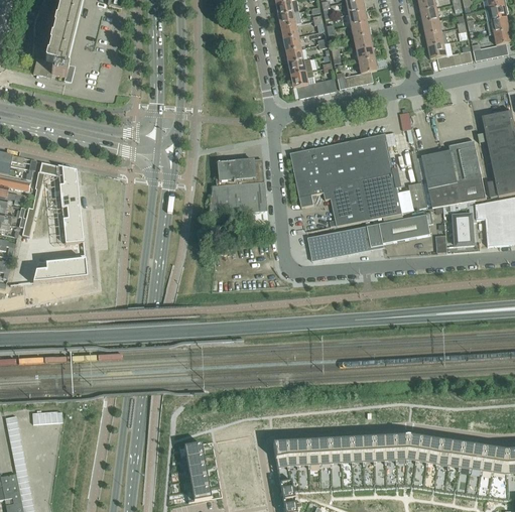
[(58,0),(45,59),(41,75),(50,77),(50,73),(55,74),(65,76),(63,79),(68,80),(72,66),(65,64),(80,0),(58,0)]
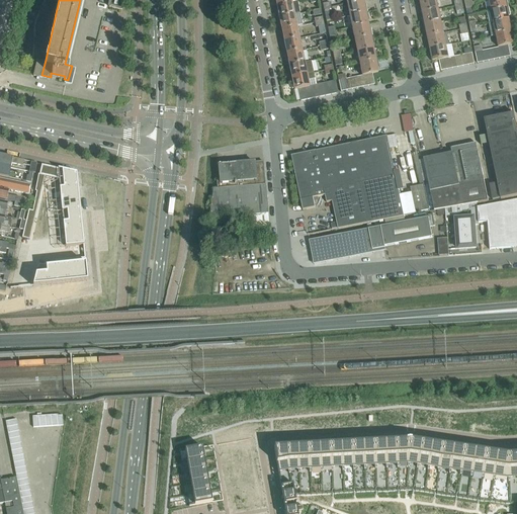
[(298,10),(296,0),(286,0),(276,2),(278,14),(298,10)]
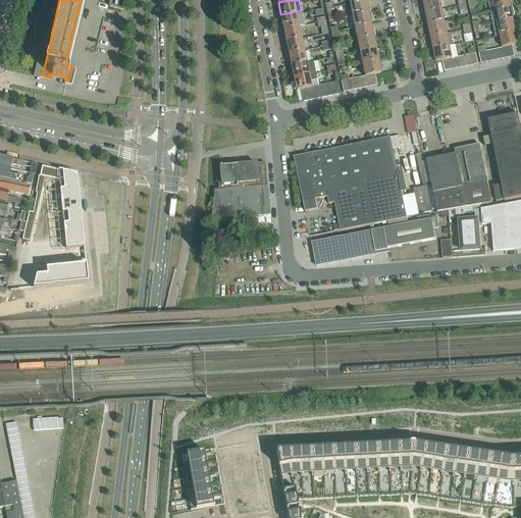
[(366,1),(366,0),(349,0),(351,13),(369,9),(367,1),(366,1)]
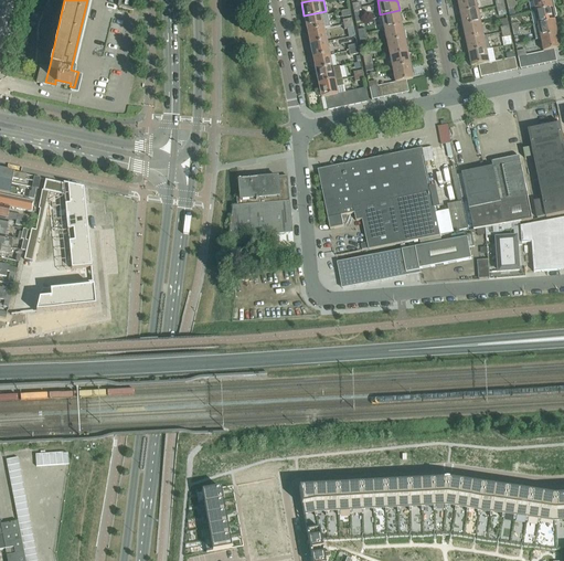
[(477,7),(476,0),(456,0),(457,7),(459,7),(460,10),(477,7)]
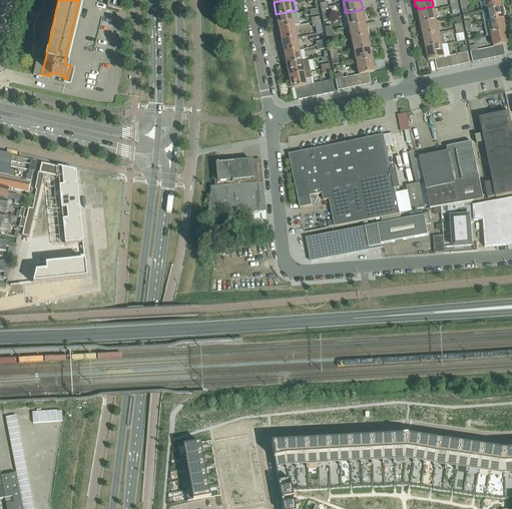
[(484,0),(486,8),(503,4),(502,0),(484,0)]
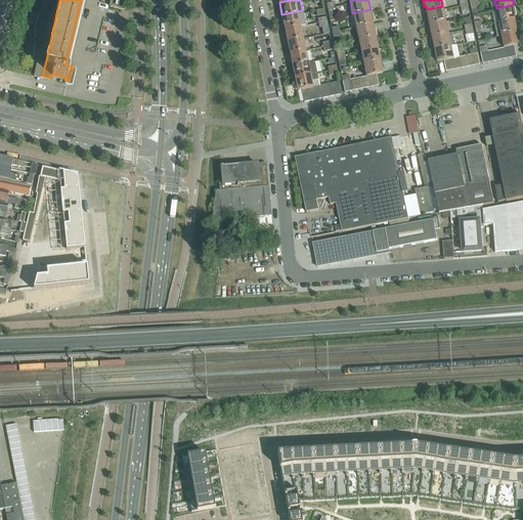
[(469,10),(467,1),(460,3),(461,8),(461,7),(462,11),(469,10)]
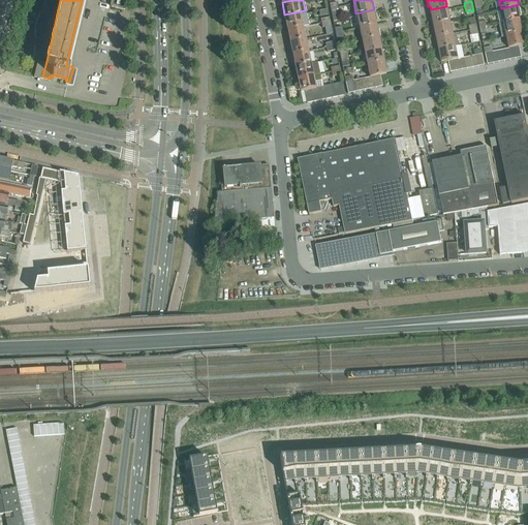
[(520,12),(519,4),(501,8),(503,21),(519,18),(518,12),(520,12)]
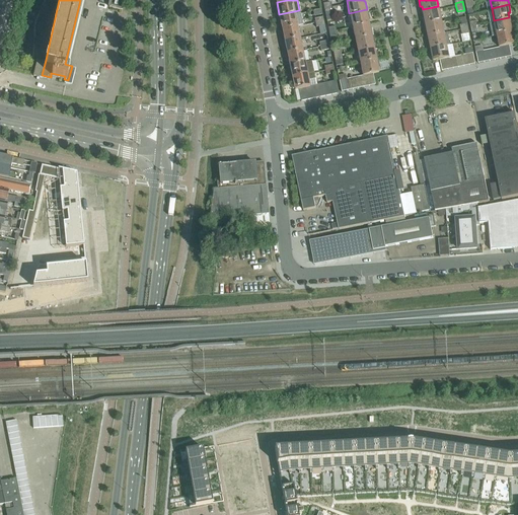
[(441,18),(438,6),(423,9),(423,13),(422,14),(423,21),(441,18)]
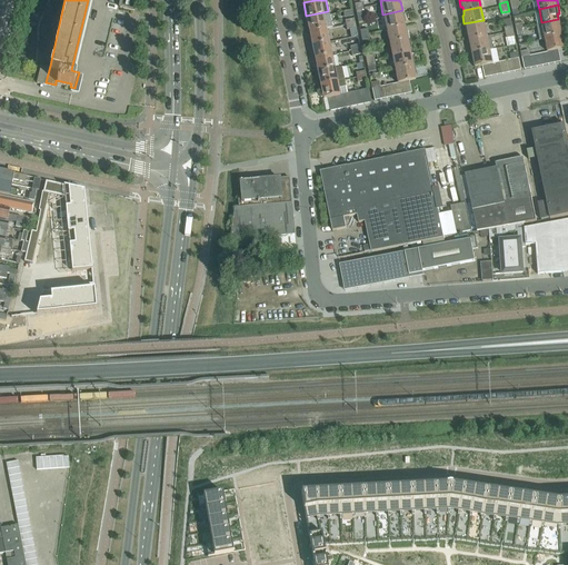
[(404,19),(402,10),(382,15),(386,27),(404,23),(402,19),(404,19)]
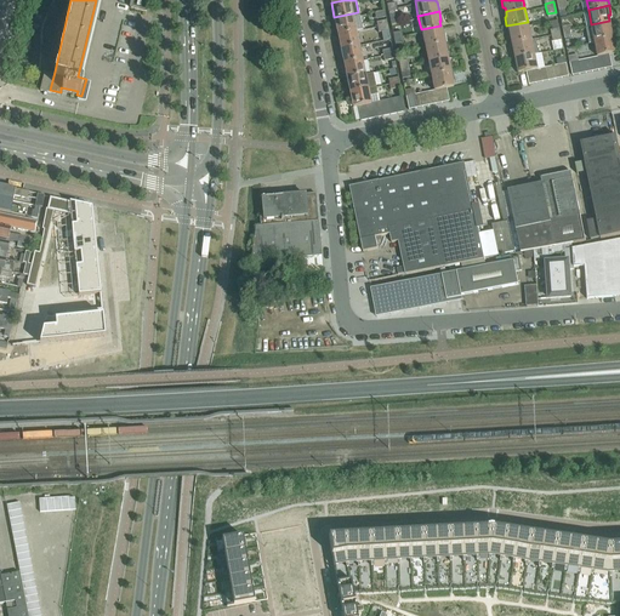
[(362,26),(358,12),(334,17),(336,32),(354,28),(362,26)]
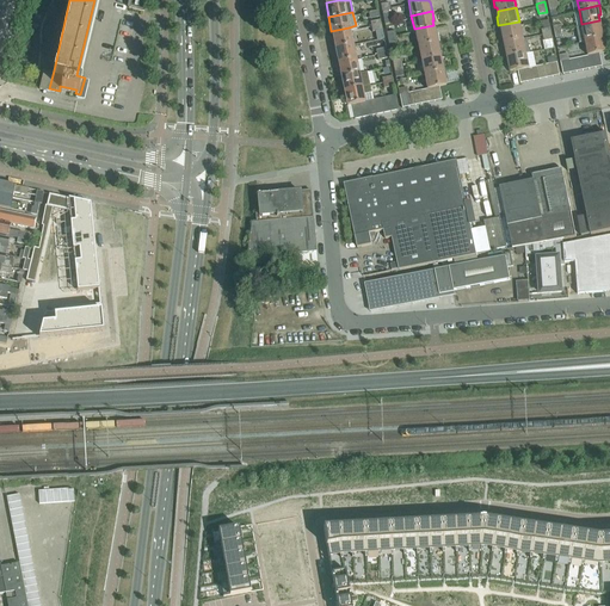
[(550,30),(547,16),(541,17),(543,25),(541,25),(542,31),(550,30)]
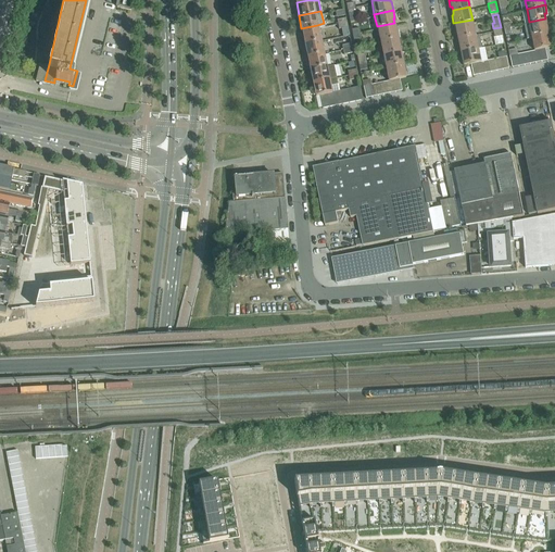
[(529,22),(524,23),(526,35),(532,34),(551,30),(549,22),(546,22),(545,19),(529,22)]
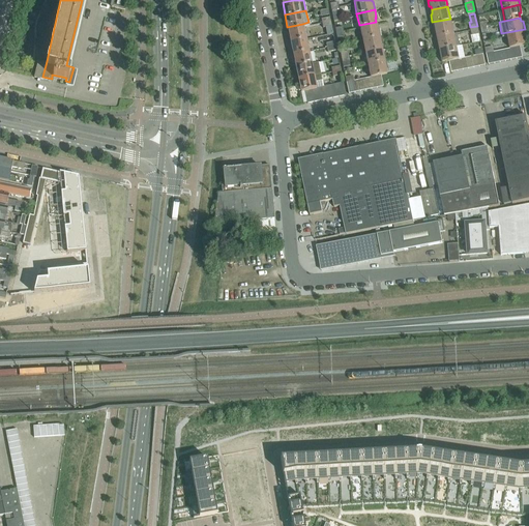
[(452,31),(452,30),(450,19),(432,22),(434,30),(436,30),(437,34),(452,31)]
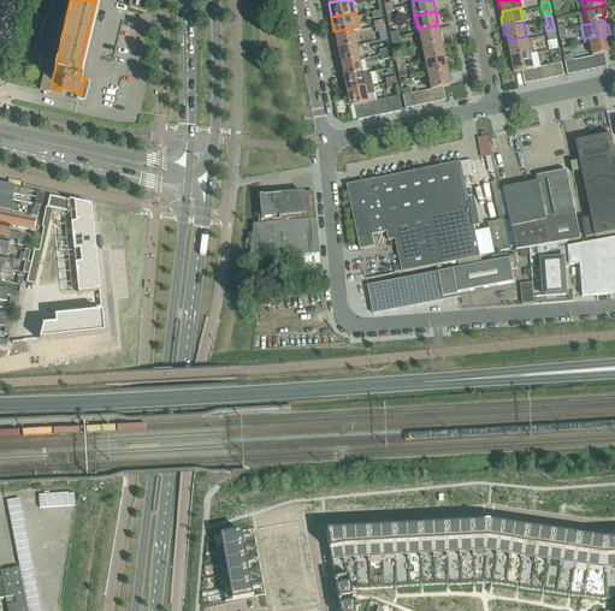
[(437,30),(437,25),(418,29),(420,43),(442,40),(439,29),(437,30)]
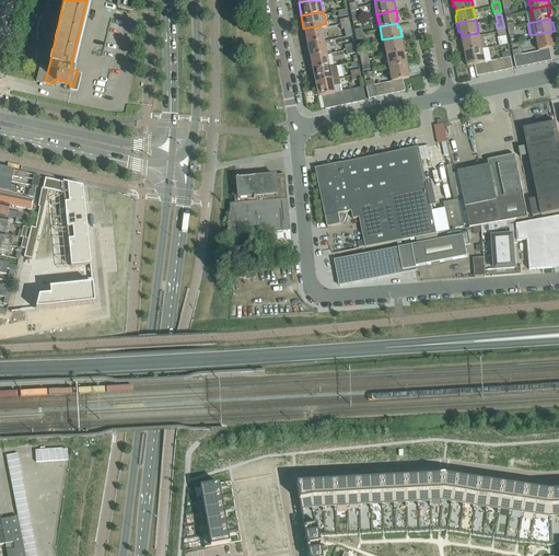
[(322,37),(319,25),(303,29),(306,41),(322,37)]
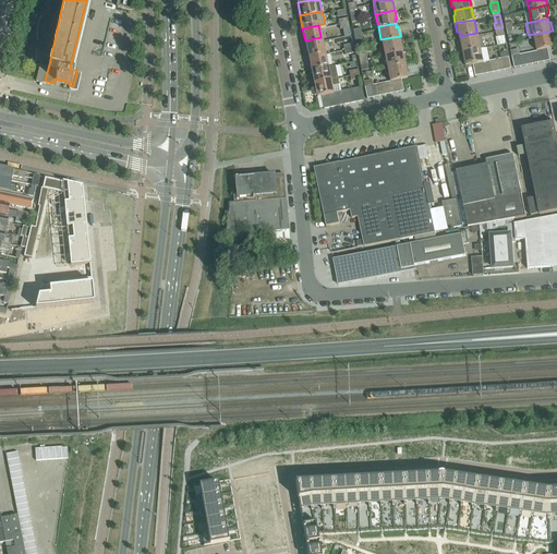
[(554,38),(553,31),(534,34),(536,47),(541,46),(546,45),(553,44),(552,39),(554,38)]
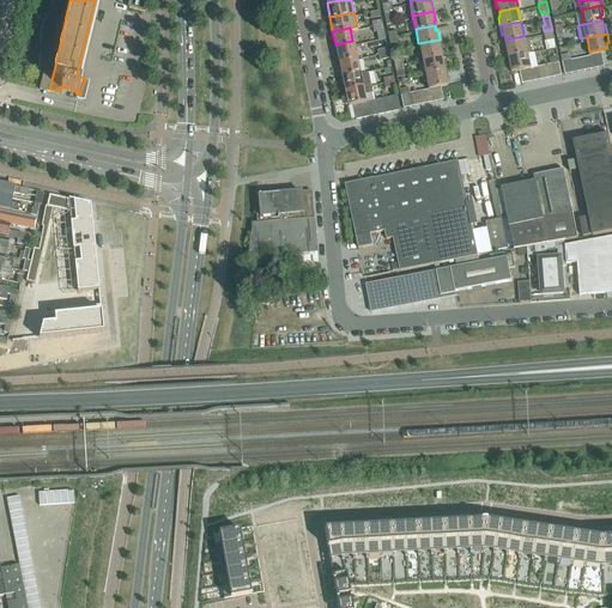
[(531,48),(528,35),(523,35),(523,36),(506,40),(506,44),(504,44),(506,54),(531,48)]
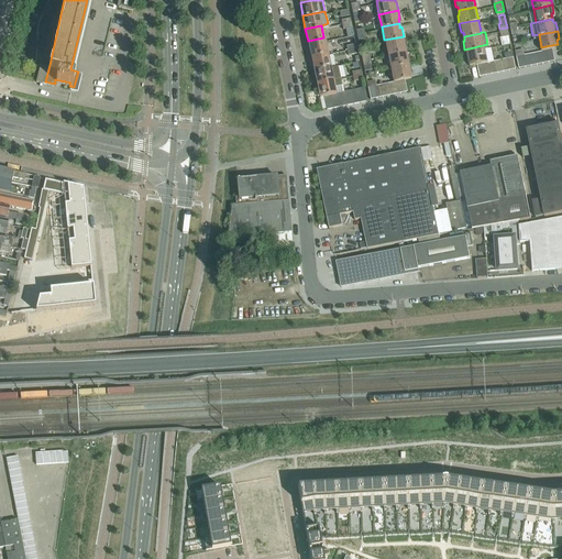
[(405,44),(404,36),(384,40),(387,52),(404,48),(404,44),(405,44)]
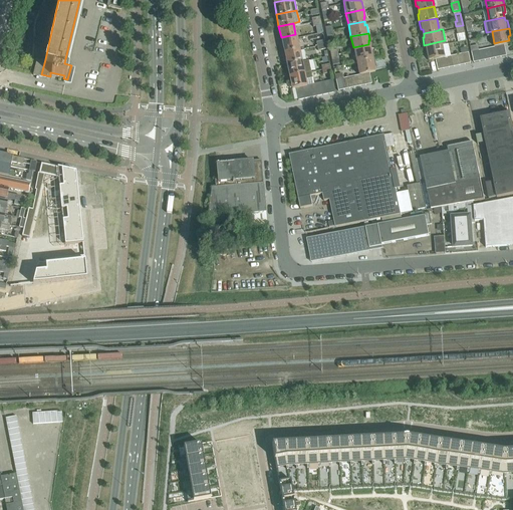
[(298,46),(295,34),(281,37),(283,49),(298,46)]
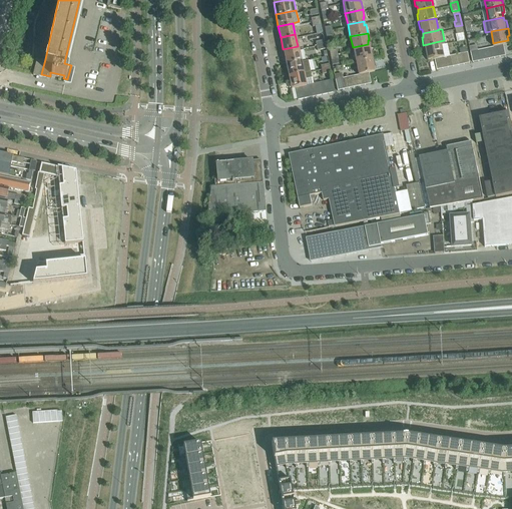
[(444,41),(444,40),(423,45),(425,53),(427,52),(428,56),(434,55),(439,54),(445,53),(449,52),(447,40),(444,41)]
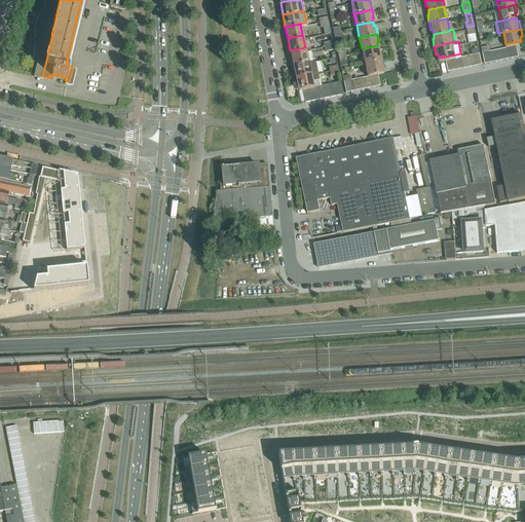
[(378,49),(377,45),(362,48),(364,61),(382,57),(380,49),(378,49)]
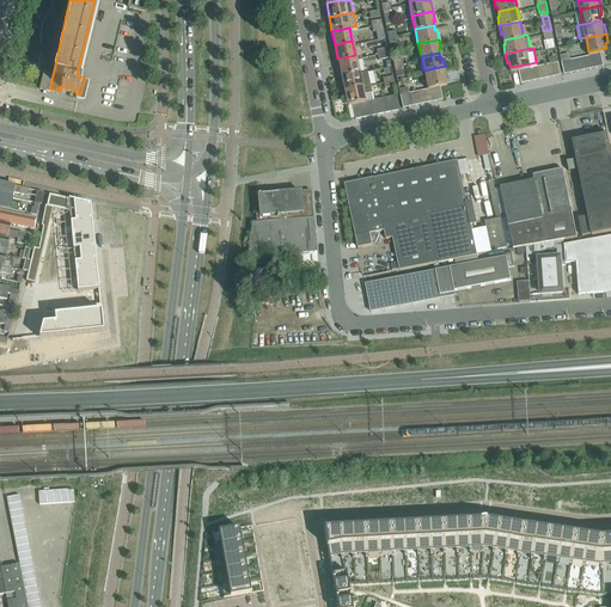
[(358,69),(355,55),(337,59),(341,73),(358,69)]
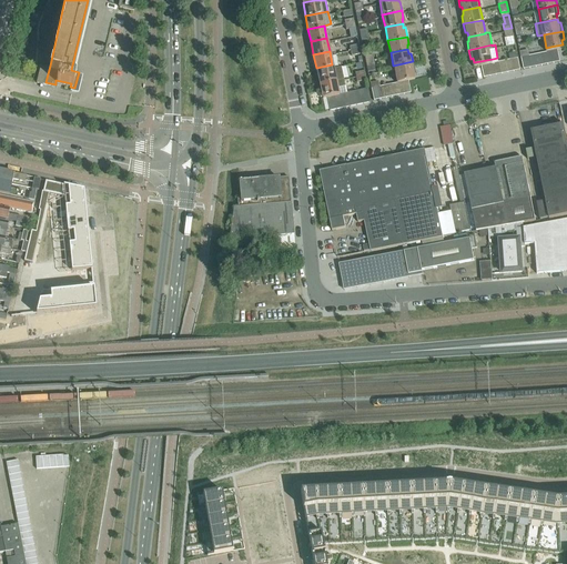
[(414,70),(413,61),(393,66),(396,79),(401,78),(407,77),(413,76),(412,71),(414,70)]
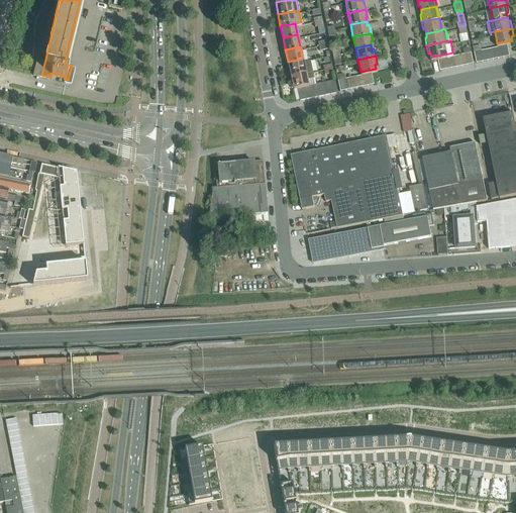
[(35,57),(32,72),(41,75),(45,60),(35,57)]
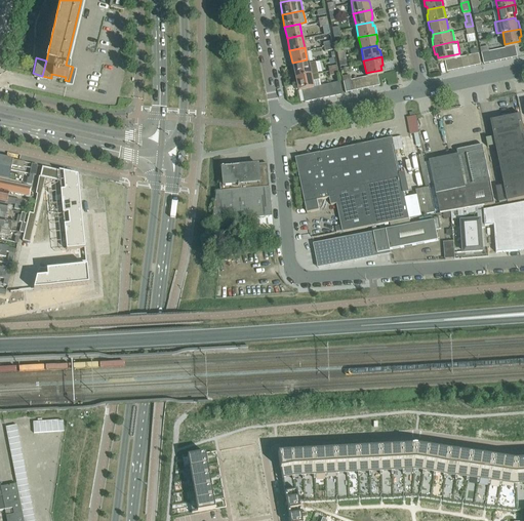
[(307,59),(292,63),(294,75),(317,71),(314,58),(307,59)]
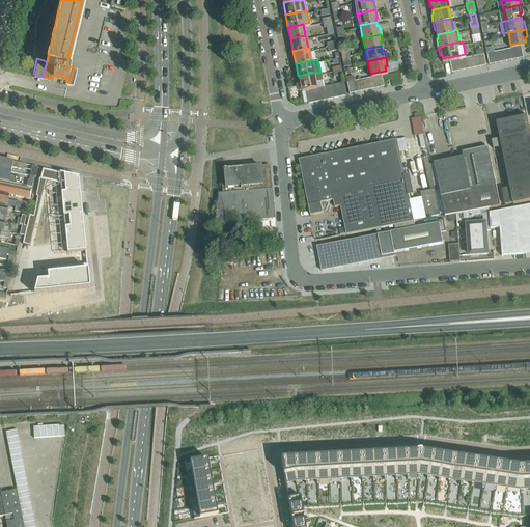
[(323,84),(321,72),(298,76),(301,88),(304,88),(310,86),(317,85),(323,84)]
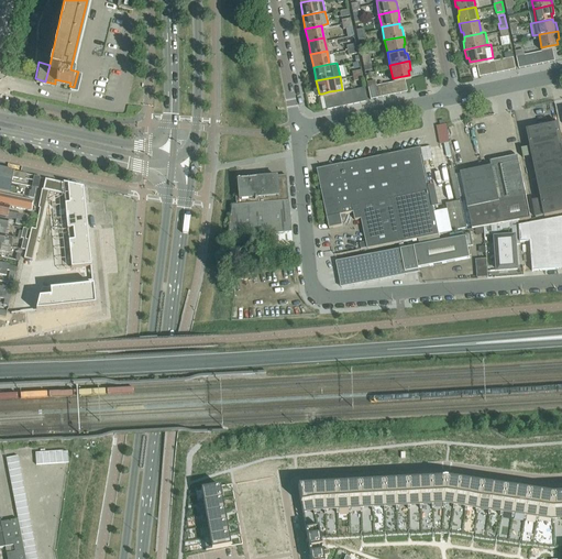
[(366,98),(364,85),(356,86),(360,99),(366,98)]
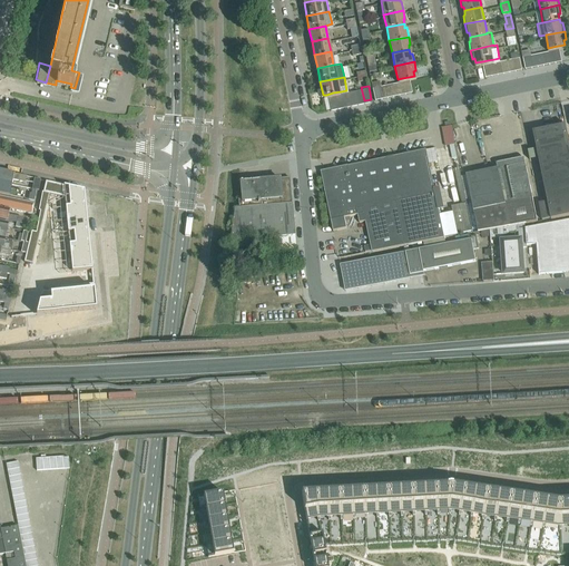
[(364,100),(361,87),(354,88),(356,101),(364,100)]
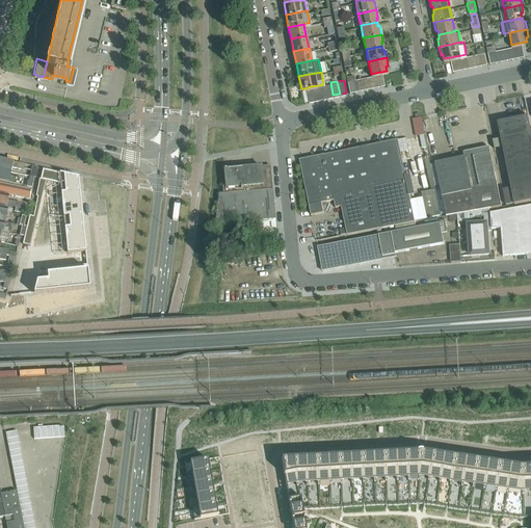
[(333,95),(330,82),(324,84),(326,96),(333,95)]
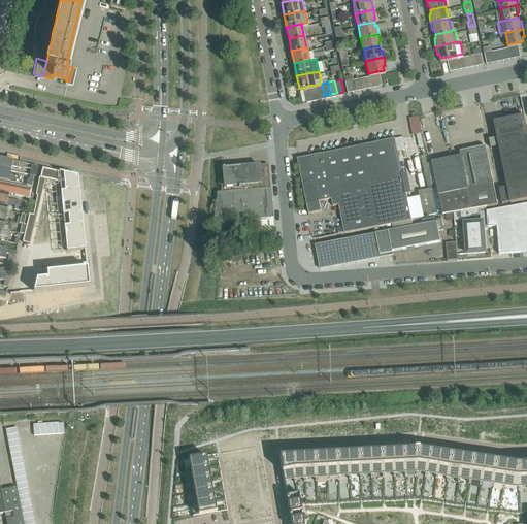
[(322,84),(321,84),(316,85),(318,97),(324,95),(322,84)]
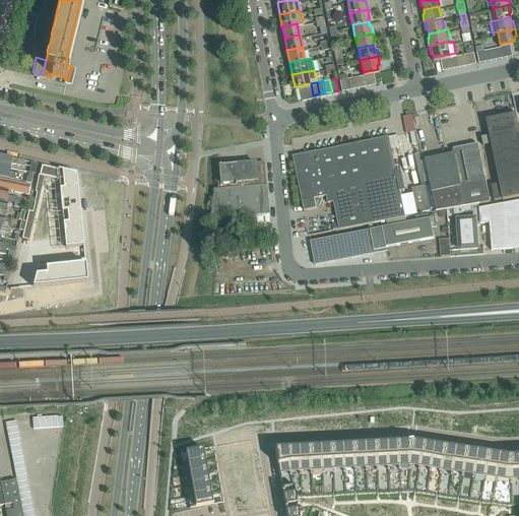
[(313,95),(311,83),(304,84),(307,97),(313,95)]
